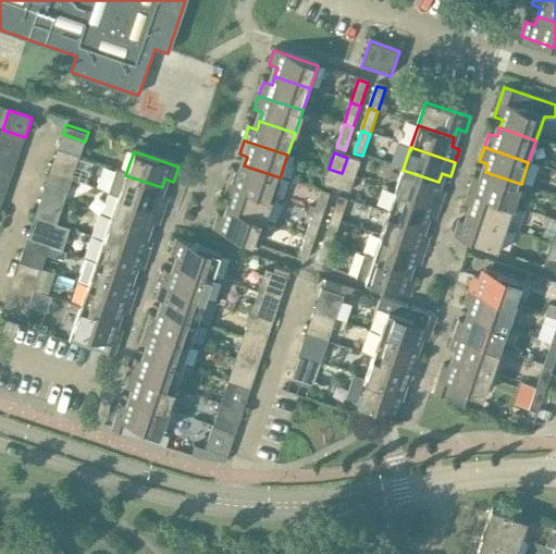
[(347,158),(342,173),(355,179),(360,162),(347,158)]
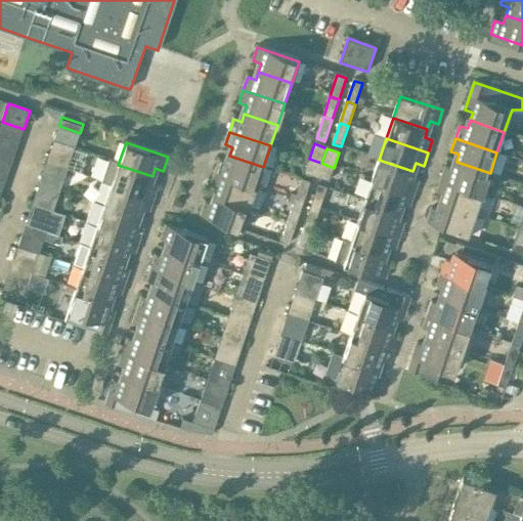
[(0,149),(0,159),(11,163),(14,155),(0,149)]
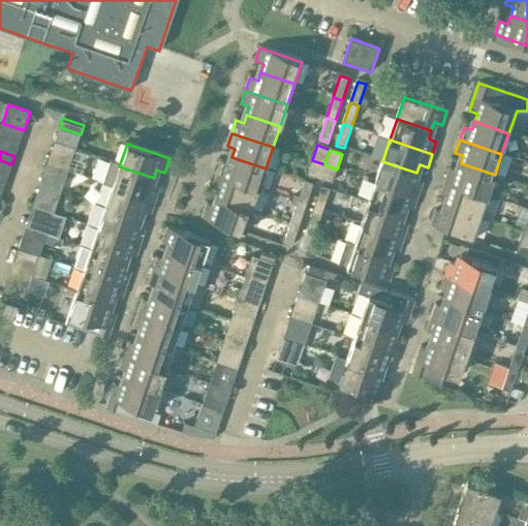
[(51,153),(47,165),(68,173),(72,160),(51,153)]
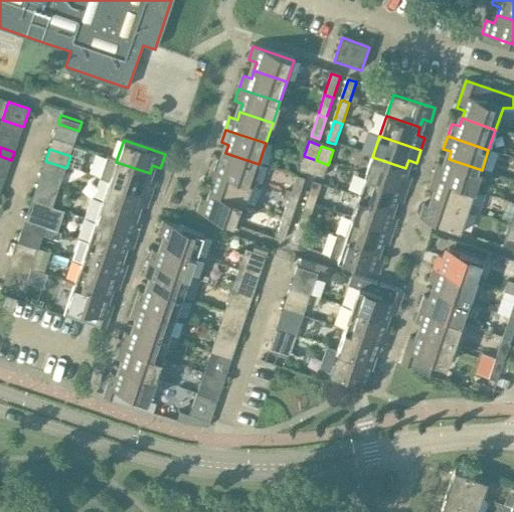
[(215,158),(211,171),(251,185),(259,164),(225,153),(223,161),(215,158)]
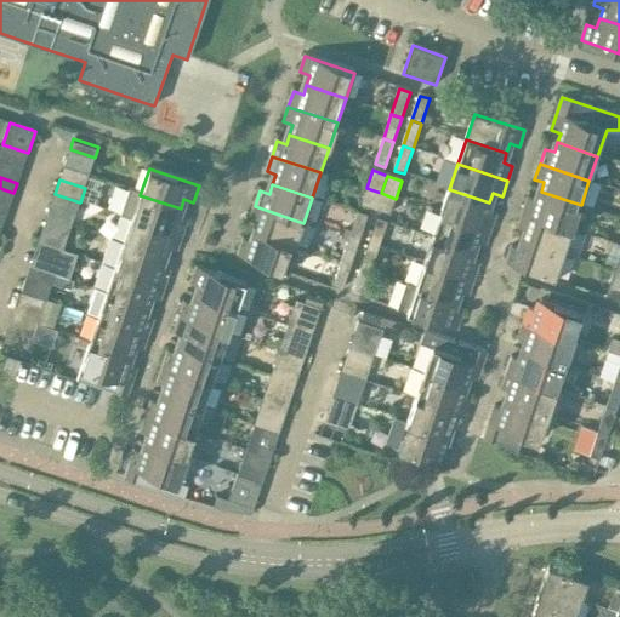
[(0,200),(11,204),(13,193),(0,188),(0,200)]
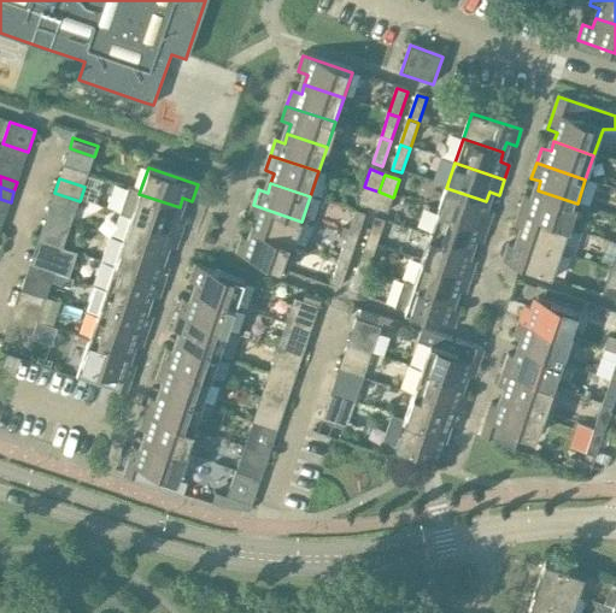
[(358,205),(368,208),(373,210),(379,192),(364,187),(358,205)]
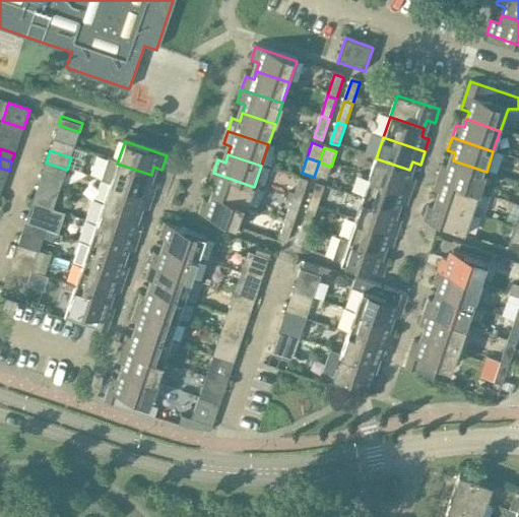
[(376,158),(369,179),(410,193),(415,180),(407,178),(409,170),(376,158)]
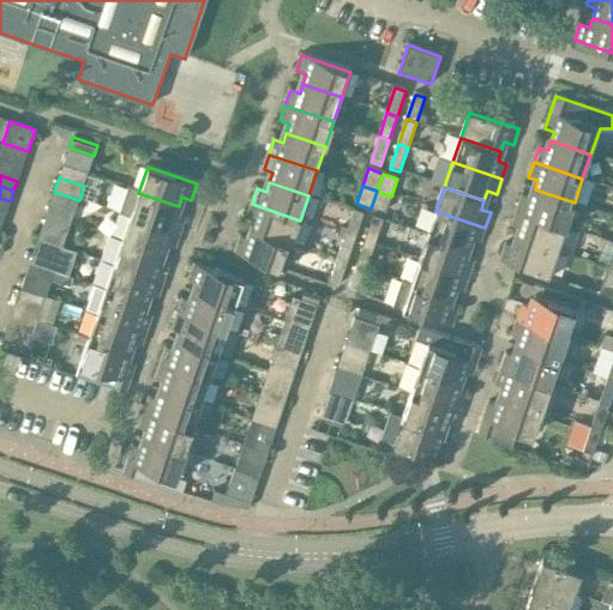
[(120,213),(131,217),(180,234),(185,218),(175,216),(179,206),(138,193),(127,189),(120,213)]
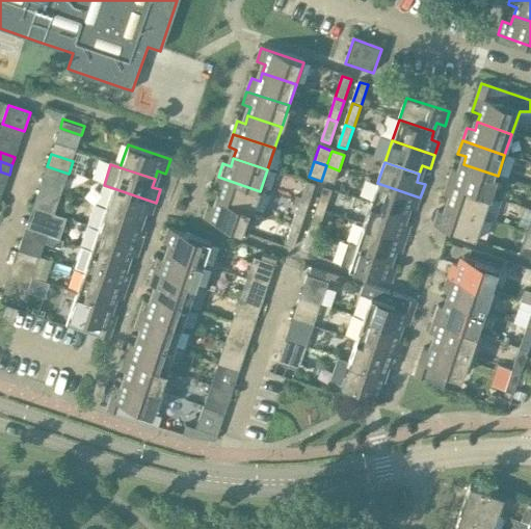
[(452,169),(448,183),(490,196),(498,176),(463,164),(460,173),(452,169)]
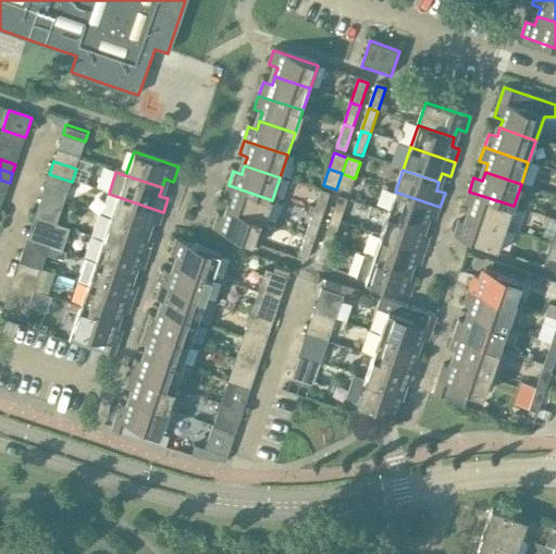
[(342,173),(336,189),(349,194),(355,179),(342,173)]
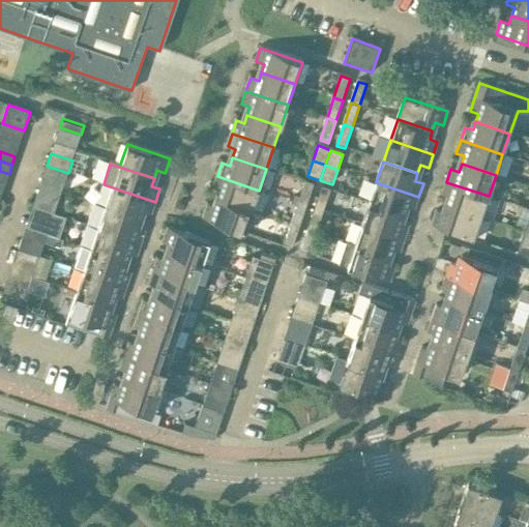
[(66,178),(68,173),(47,166),(45,171),(66,178)]
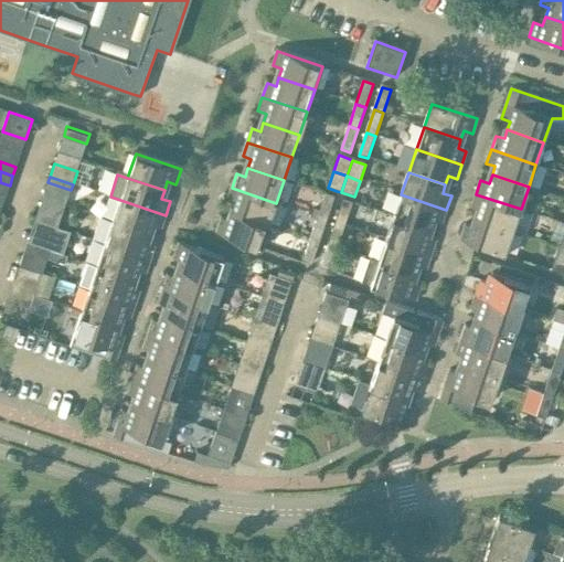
[(235,205),(232,213),(269,225),(276,203),(232,188),(226,202),(235,205)]
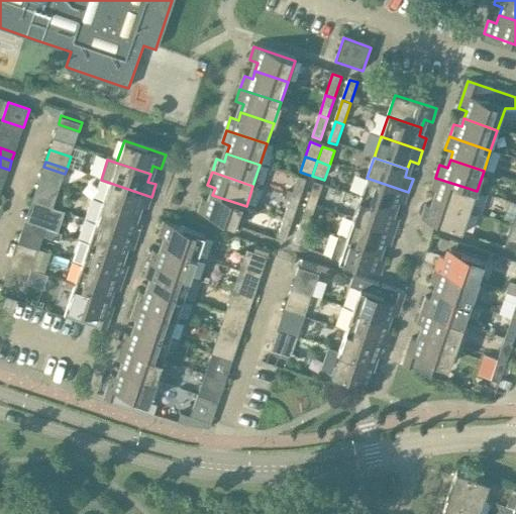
[(298,177),(291,198),(299,201),(306,180),(298,177)]
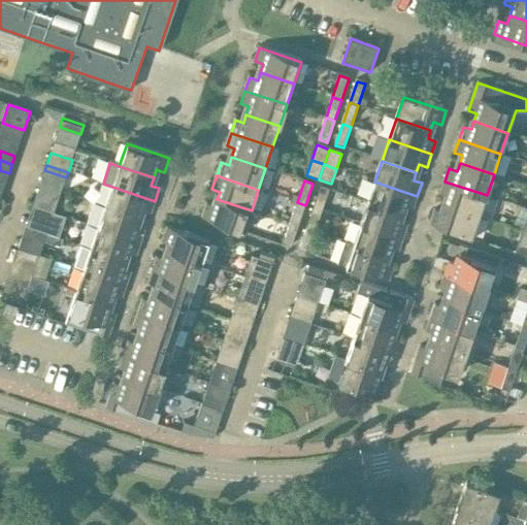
[(374,182),(368,203),(401,215),(404,206),(413,209),(417,196),(374,182)]
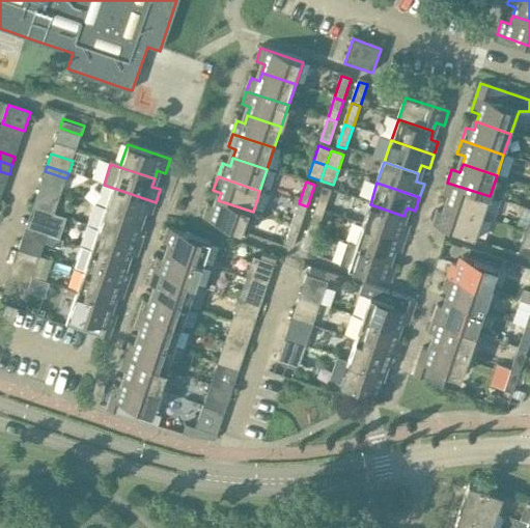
[(451,198),(448,206),(481,218),(490,196),(447,183),(442,195),(451,198)]
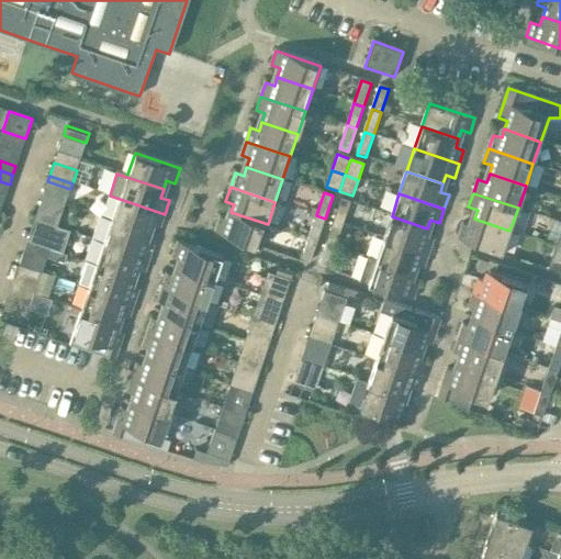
[(120,199),(112,221),(148,234),(152,225),(160,227),(165,214),(120,199)]
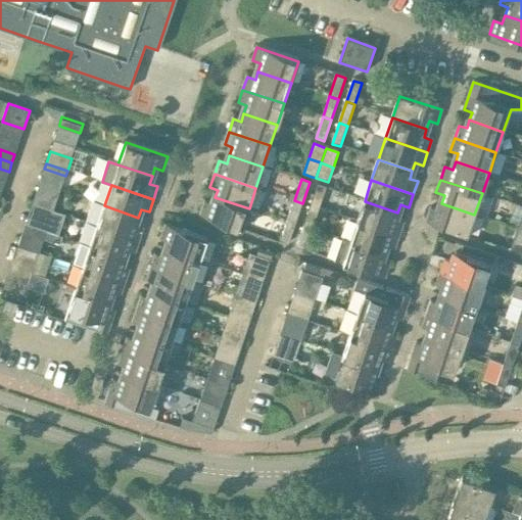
[(318,185),(311,206),(319,209),(326,188),(318,185)]
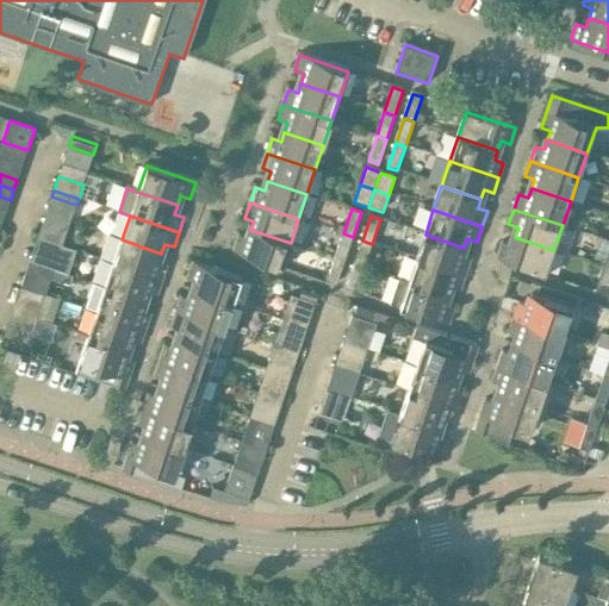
[(41,227),(37,238),(62,247),(66,236),(41,227)]
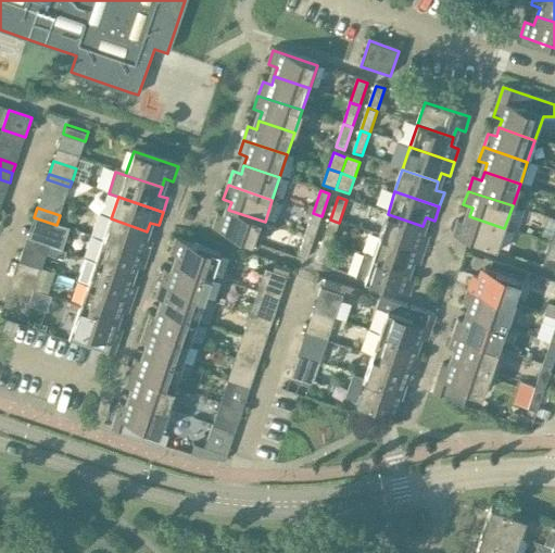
[(217,215),(213,230),(256,244),(265,222),(228,210),(226,217),(217,215)]
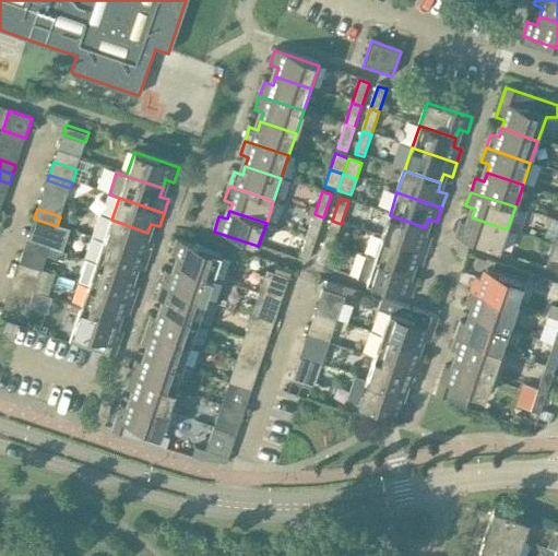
[(315,214),(307,237),(316,240),(323,217),(315,214)]
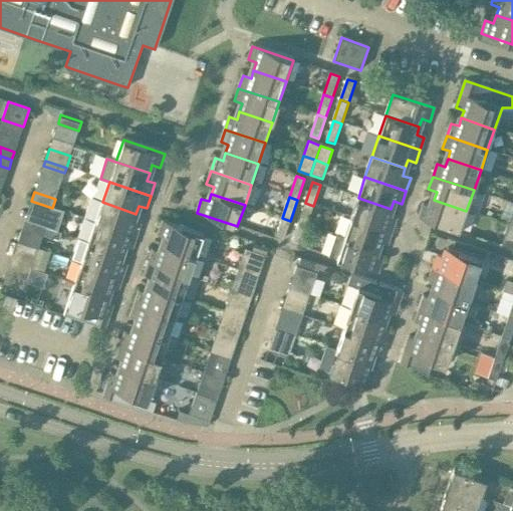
[(358,198),(350,218),(392,232),(397,219),(389,217),(391,209),(358,198)]
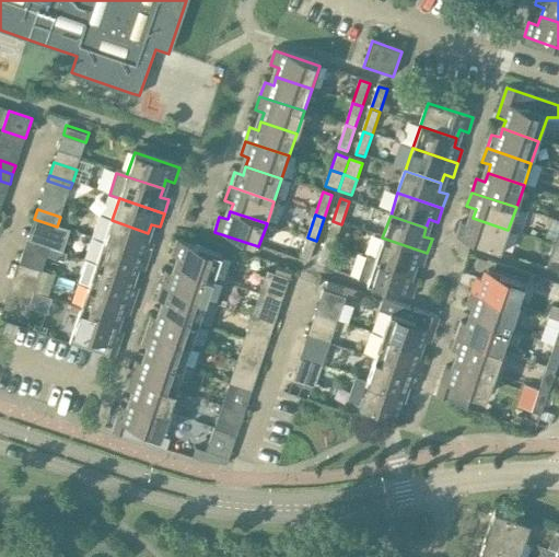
[(461,223),(455,239),(500,254),(508,230),(473,218),(469,227),(461,223)]
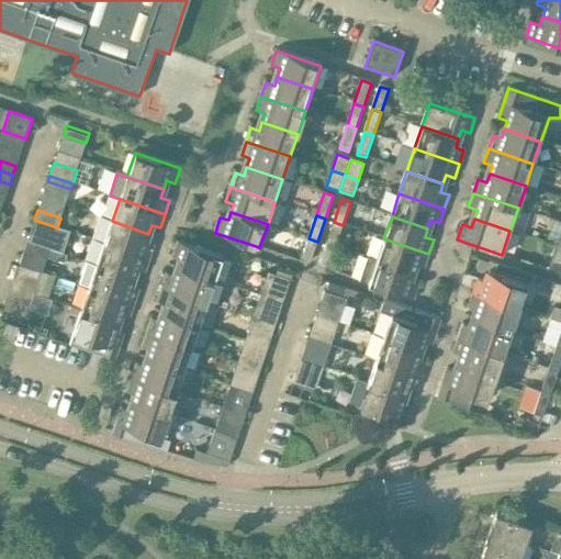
[(34,220),(32,228),(54,236),(57,227),(34,220)]
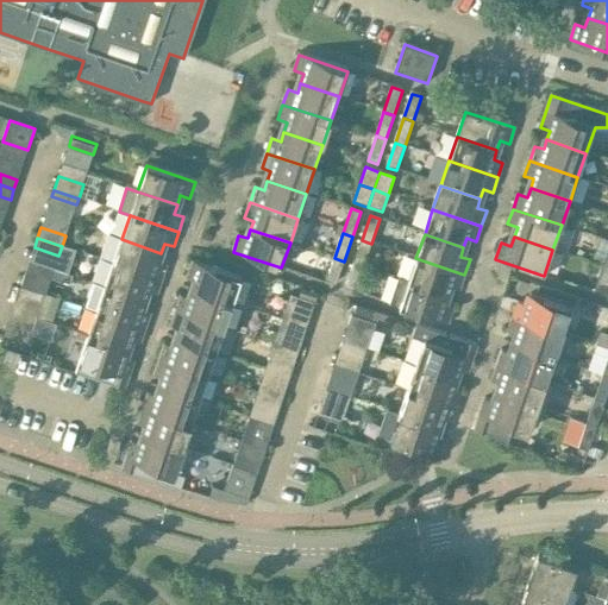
[(121,239),(113,264),(162,281),(167,265),(157,263),(161,253),(121,239)]
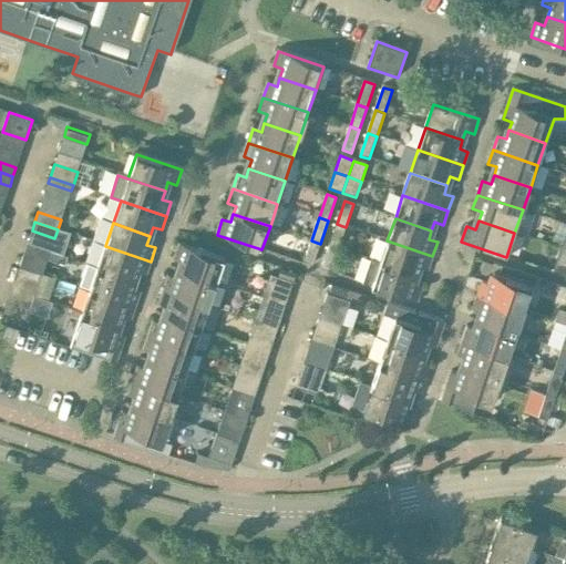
[(337,224),(329,246),(338,249),(346,227),(337,224)]
